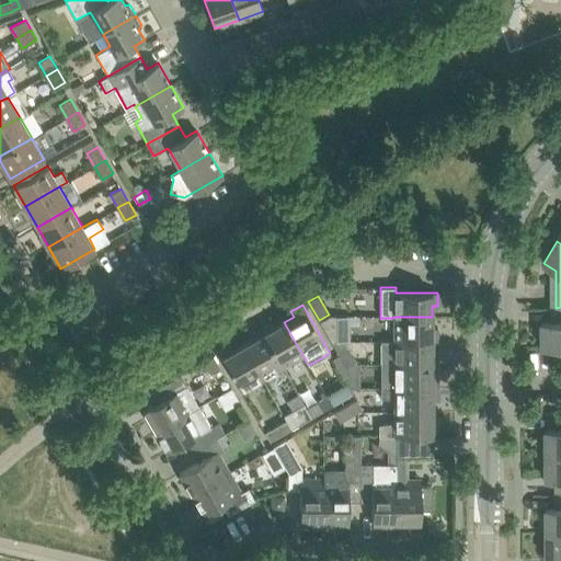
[(560,307),(556,308),(556,321),(542,321),(542,347),(560,347),(560,307)]
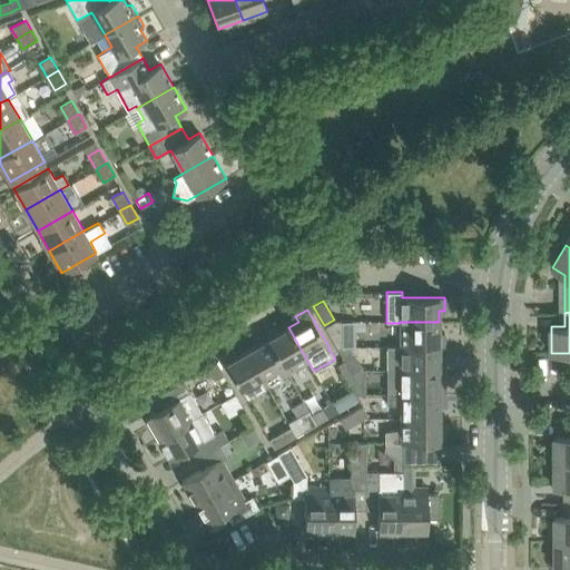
[(324,325),(331,336),(336,347),(342,347),(340,322),(334,320),(324,325)]
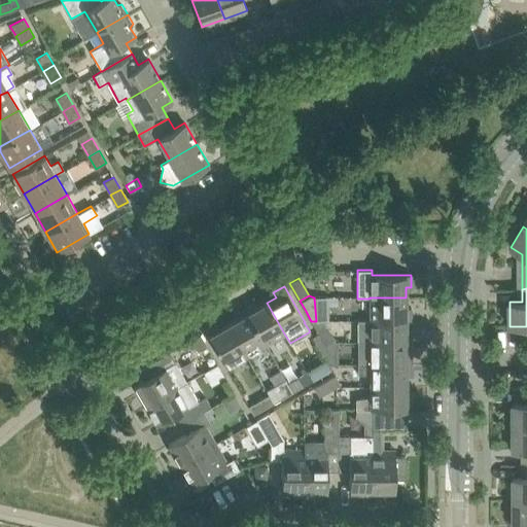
[(411,308),(406,308),(406,297),(370,297),(370,299),(370,320),(411,319),(411,308)]
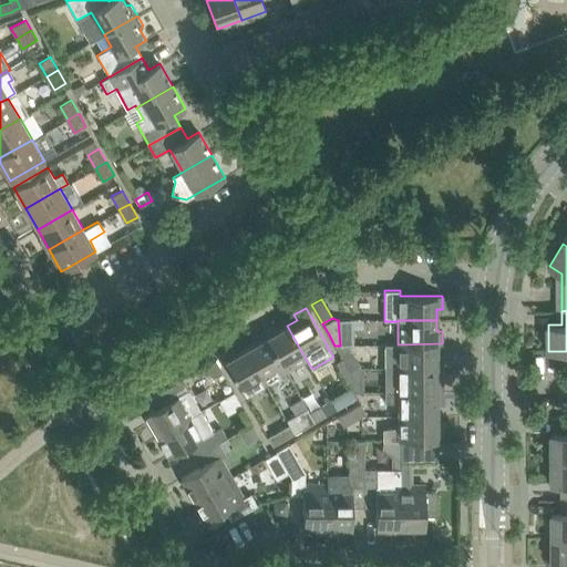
[(264,332),(286,371),(306,359),(287,326),(277,331),(275,326),(264,332)]
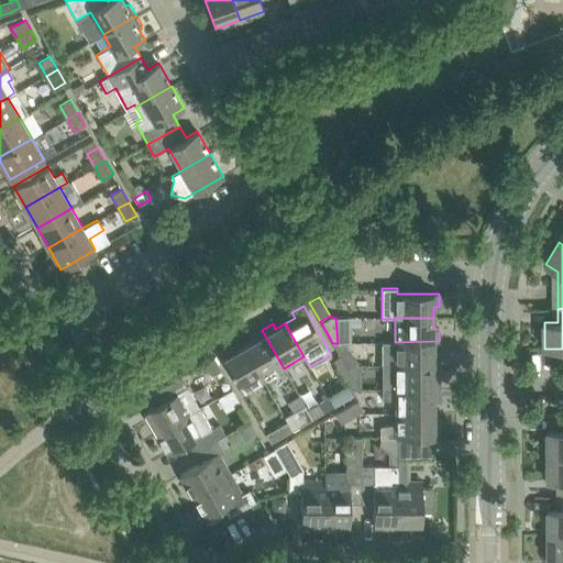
[(263,379),(284,368),(262,330),(251,337),(253,341),(244,346),(263,379)]
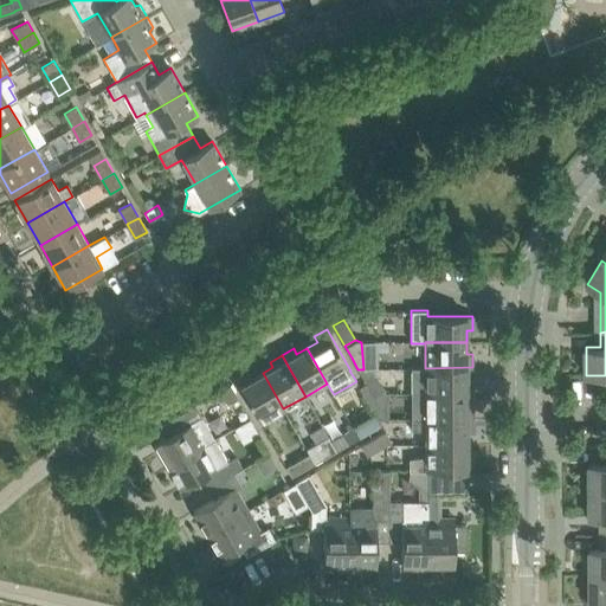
[(412,368),(412,393),(425,393),(426,393),(466,393),(466,381),(472,381),(472,367),(425,368),(412,368)]
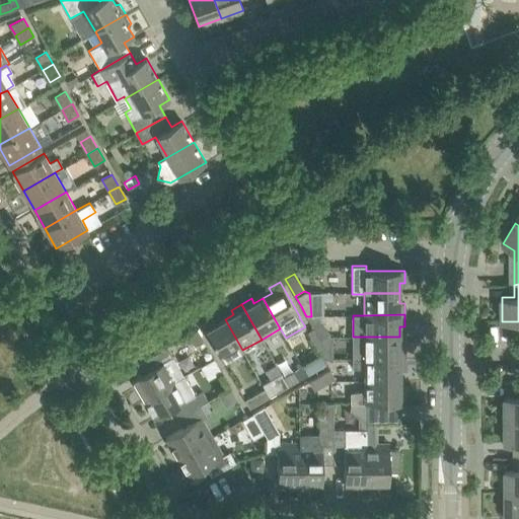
[(318,315),(311,316),(306,316),(320,340),(329,334),(318,315)]
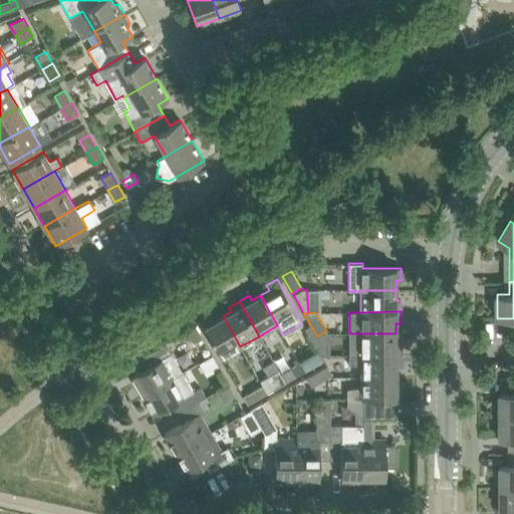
[(221,358),(240,346),(223,316),(214,321),(211,317),(201,323),(221,358)]
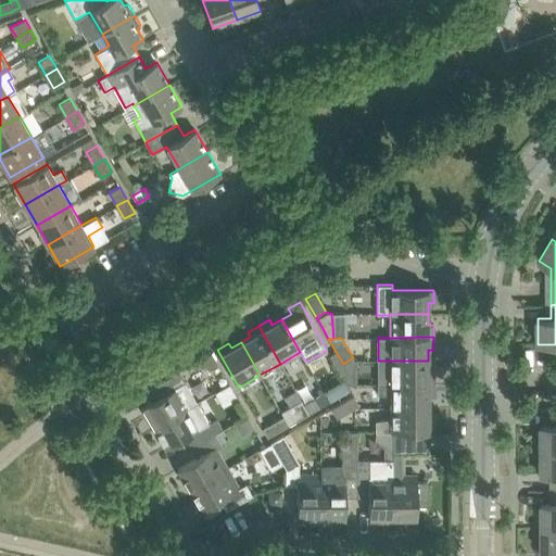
[(212,354),(202,359),(209,371),(218,366),(212,354)]
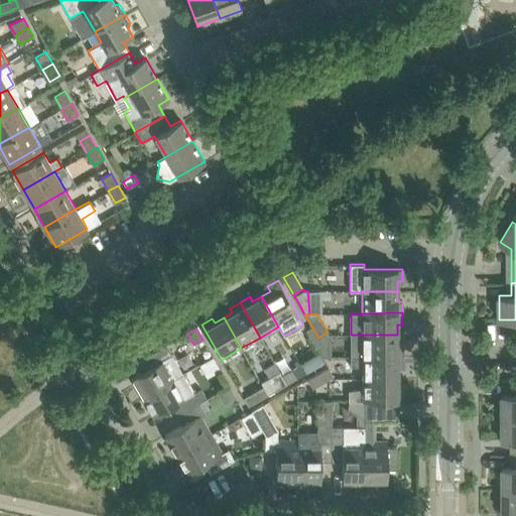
[(324,347),(317,350),(320,354),(323,357),(331,357),(331,335),(329,335),(328,332),(318,338),(324,347)]
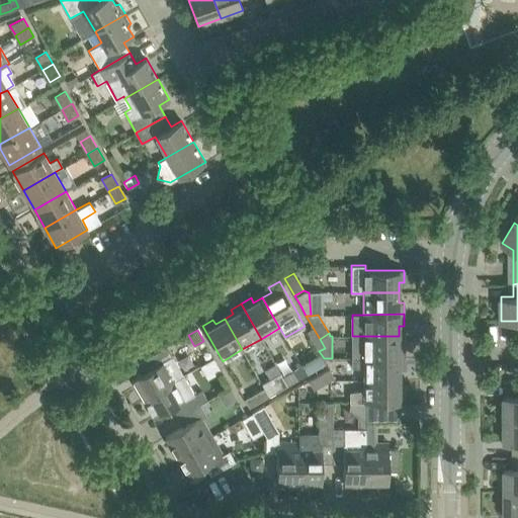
[(352,336),(352,358),(404,358),(404,346),(399,346),(399,336),(364,336),(363,336),(352,336)]
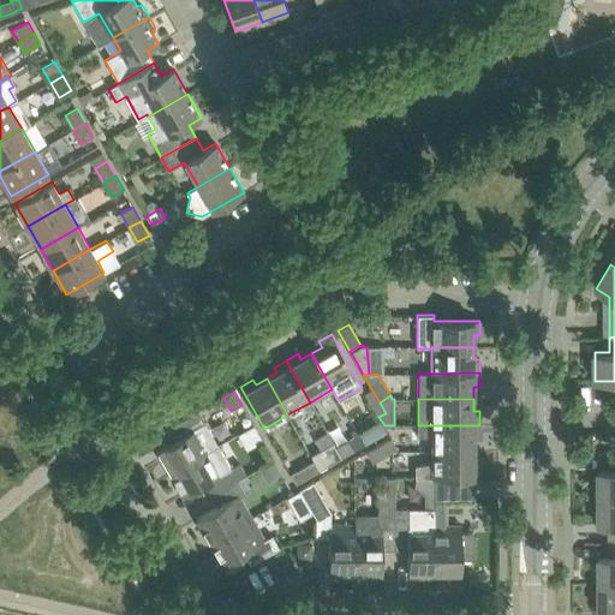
[(157,449),(171,472),(218,446),(198,411),(183,419),(190,431),(157,449)]
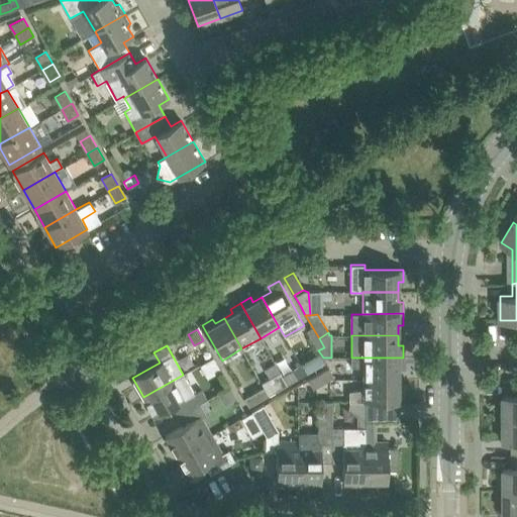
[(301,366),(306,374),(325,363),(323,357),(321,354),(301,366)]
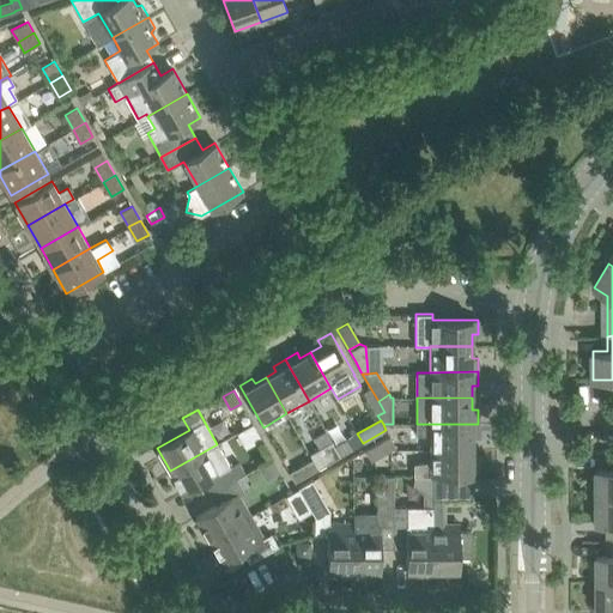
[(431,435),(431,449),(472,449),(472,437),(479,437),(478,424),(417,424),(417,435),(431,435)]
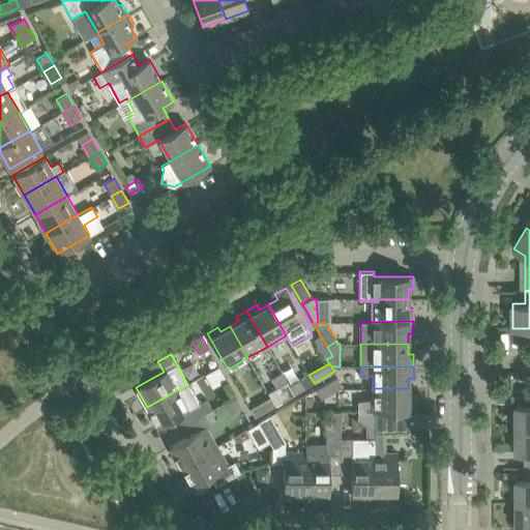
[(336,377),(326,383),(331,392),(343,386),(336,377)]
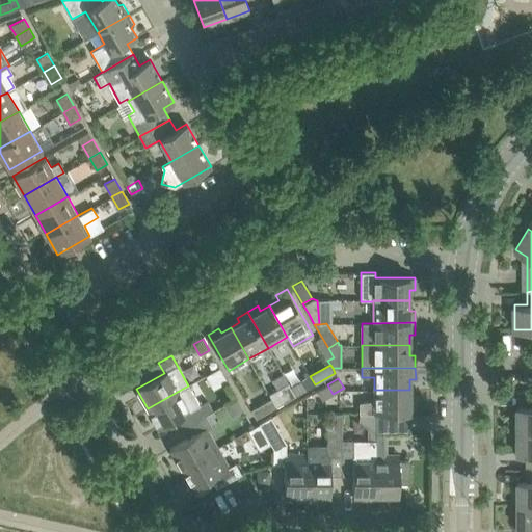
[(302,380),(291,388),(295,396),(307,389),(302,380)]
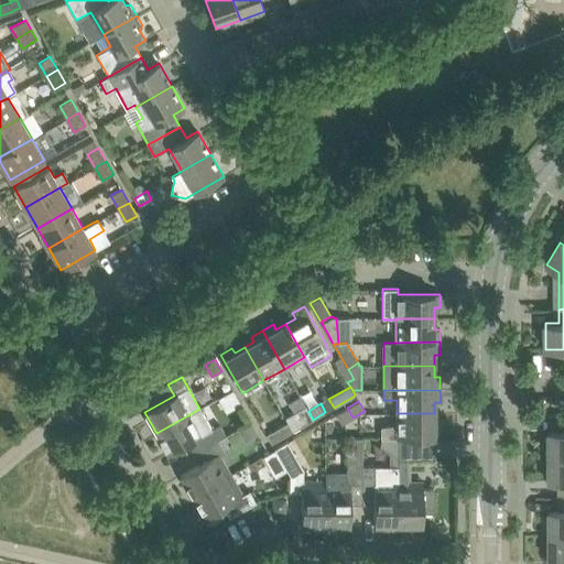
[(285,418),(288,422),(293,431),(313,420),(308,411),(307,411),(305,407),(285,418)]
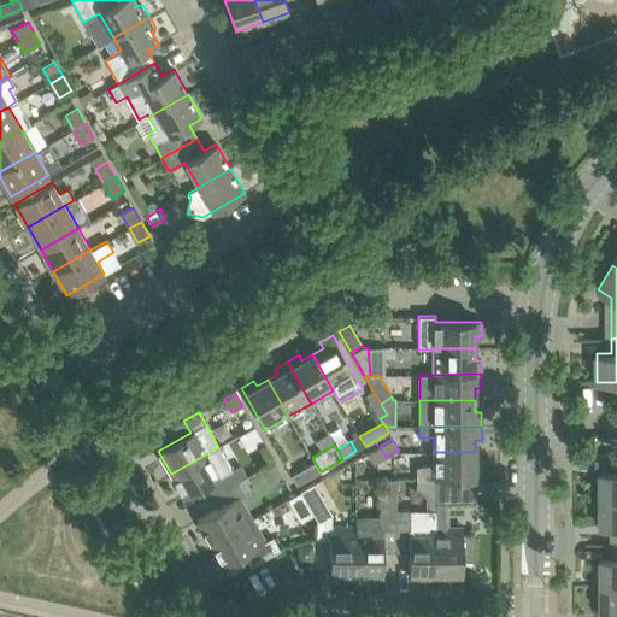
[(366,453),(374,464),(386,457),(380,446),(366,453)]
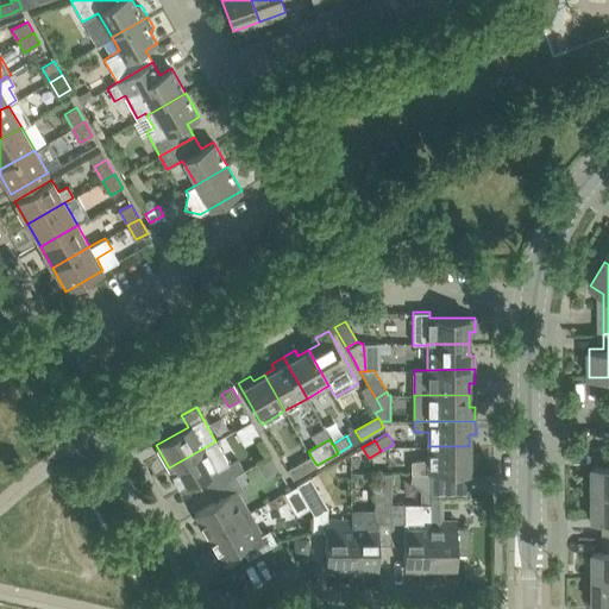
[(215,441),(169,468),(182,491),(202,479),(208,490),(244,470),(237,458),(228,463),(215,441)]
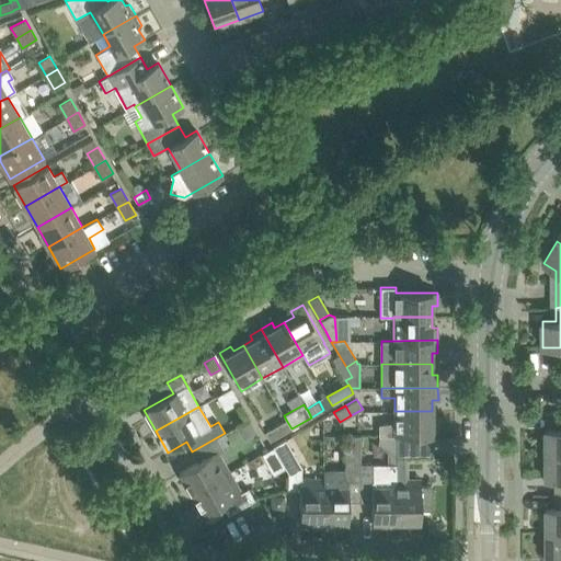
[(378,423),(378,436),(397,436),(433,436),(438,435),(438,422),(432,422),(432,411),(395,411),(395,423),(378,423)]
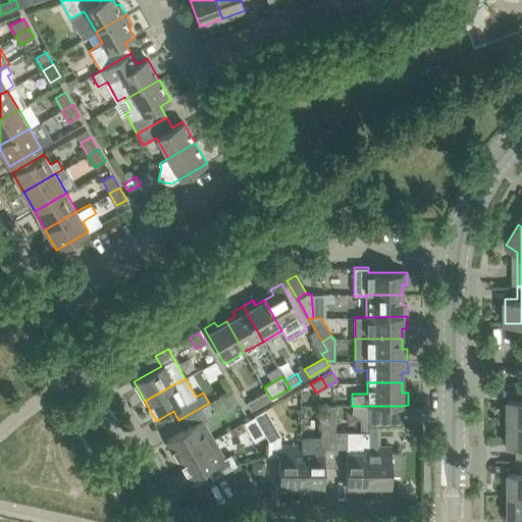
[(508,399),(508,423),(521,422),(521,384),(516,385),(516,386),(521,386),(521,399),(508,399)]
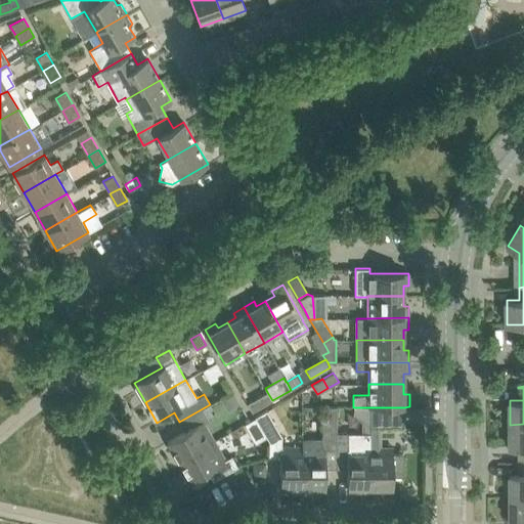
[(272,400),(267,392),(247,404),(252,412),(272,400)]
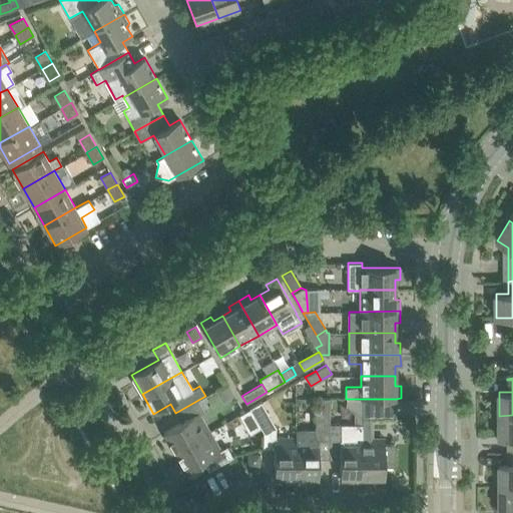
[(181,423),(164,432),(175,452),(204,435),(194,418),(204,412),(200,404),(207,400),(205,396),(175,413),(181,423)]
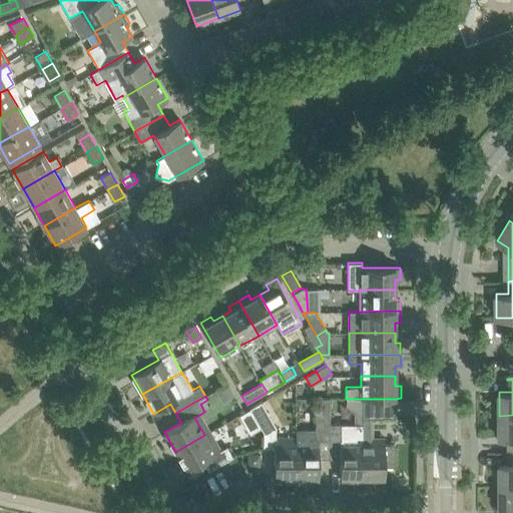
[(296,445),(297,445),(297,483),(312,483),(312,479),(319,479),(319,459),(330,459),(330,424),(330,399),(316,399),(316,430),(296,430),(296,436),(296,445)]
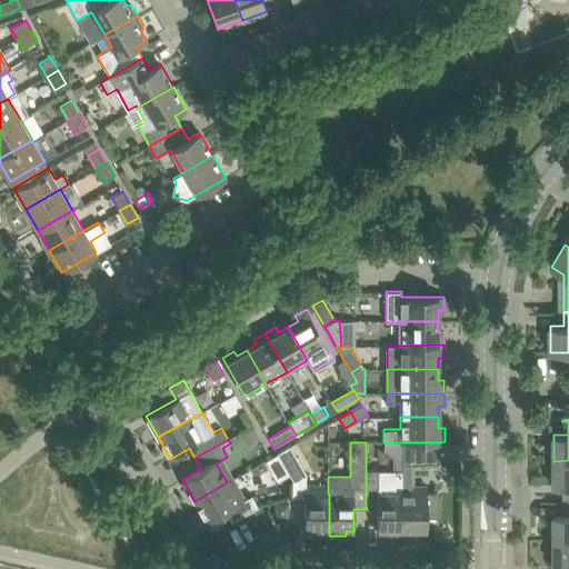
[(402,465),(439,465),(439,442),(402,442),(402,465)]
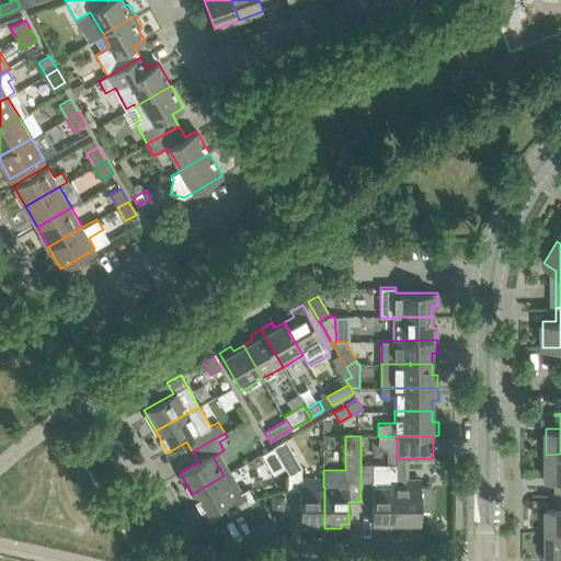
[(324,487),(323,487),(323,477),(301,477),(301,468),(286,439),(273,447),(288,472),(288,491),(299,491),(299,524),(307,524),(307,528),(324,528),(324,487)]
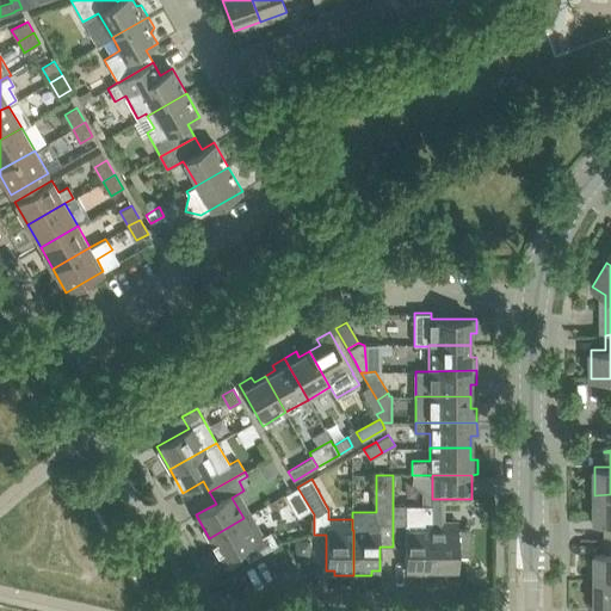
[(610,523),(610,537),(610,494),(594,495),(594,523),(610,523)]
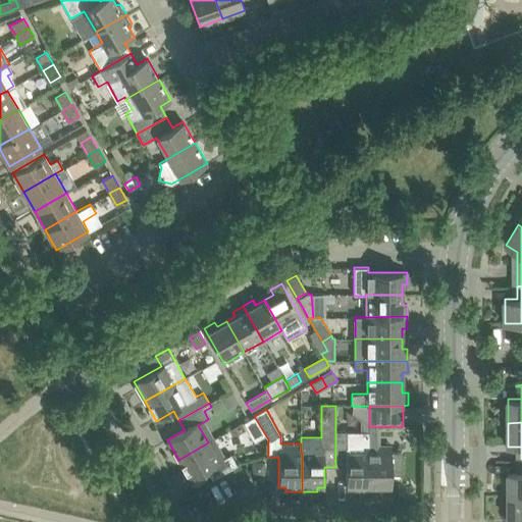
[(347,467),(347,487),(369,487),(369,452),(368,452),(368,431),(335,431),(335,467),(347,467)]
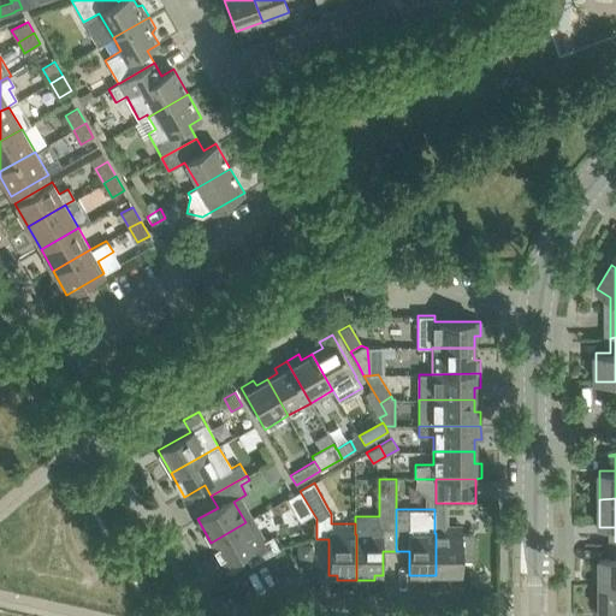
[(259,544),(246,522),(211,543),(224,566),(243,554),(250,566),(279,549),(272,537),(259,544)]
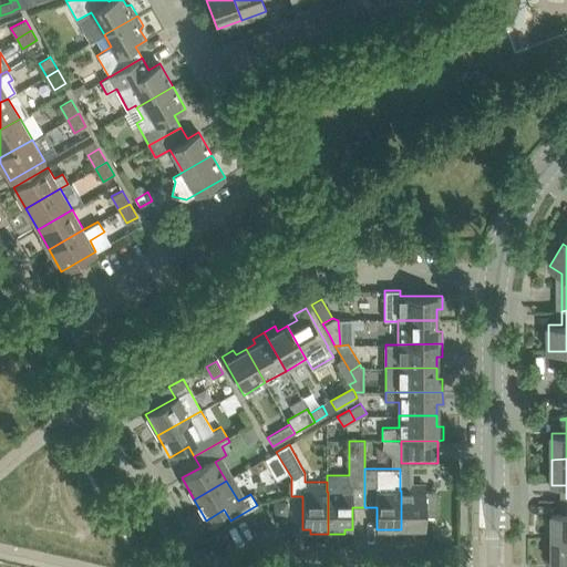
[(437,491),(415,491),(401,491),(401,529),(425,528),(425,516),(437,515),(437,491)]
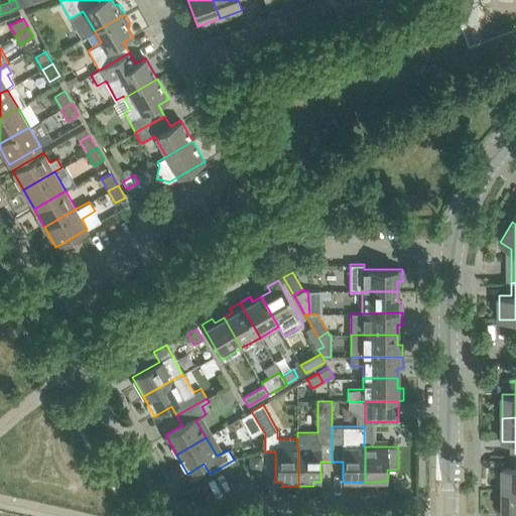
[(515,467),(503,467),(503,490),(515,490),(515,454),(515,467)]
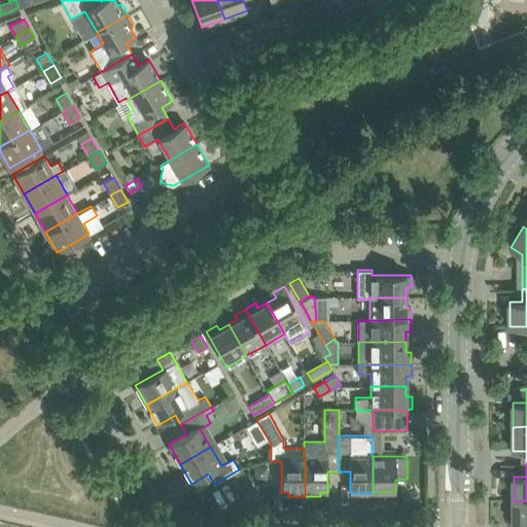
[(526,526),(526,500),(514,500),(514,525),(526,525),(526,526)]
